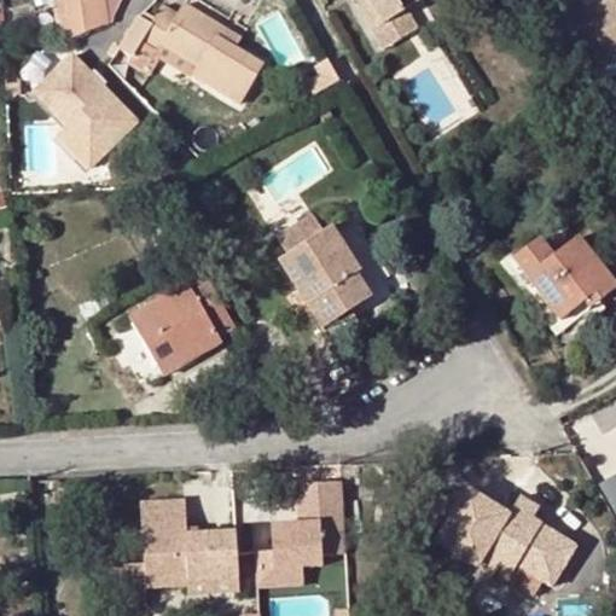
[(58,0),(63,28),(105,22),(102,0),(58,0)]
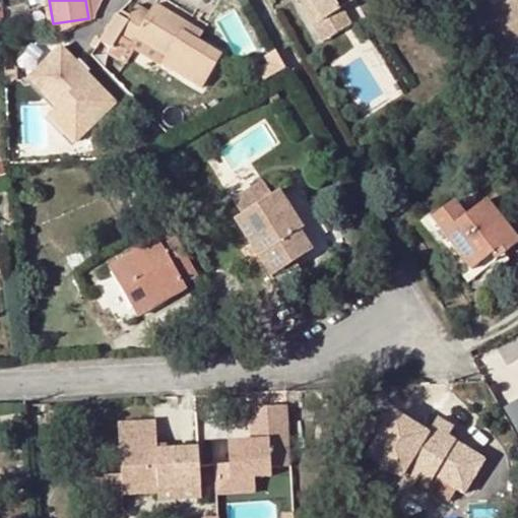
[(313,0),(314,1),(306,6),(320,29),(346,15),(340,6),(352,0),(313,0)]
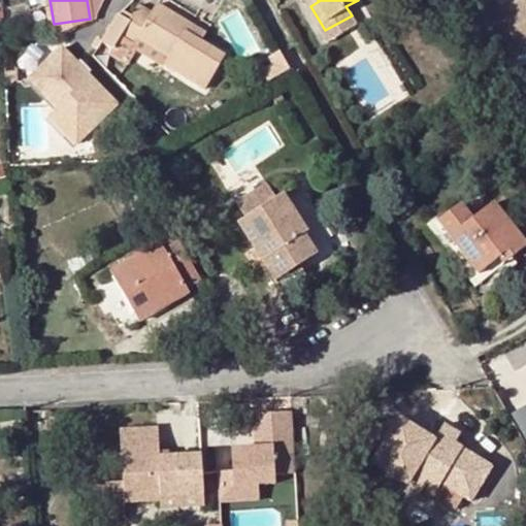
[(515,0),(487,12),(506,56),(525,46),(525,0),(515,0)]
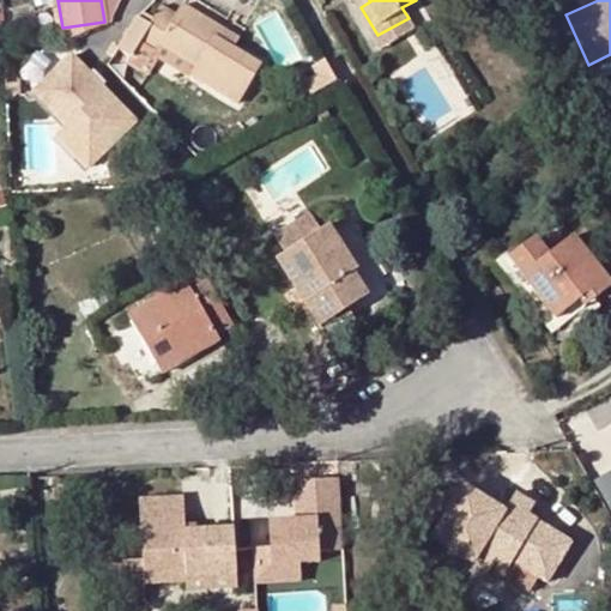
[(163,4),(156,17),(151,23),(133,12),(114,44),(132,54),(140,42),(153,50),(158,43),(197,65),(192,73),(237,101),(260,61),(236,46),(217,35),(221,26),(182,4),(177,12),(163,4)]
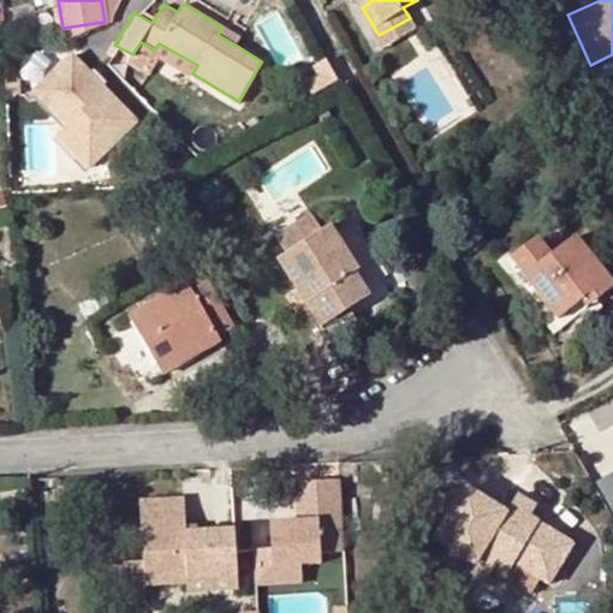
[(137,5),(134,12),(152,23),(156,17),(137,5)]
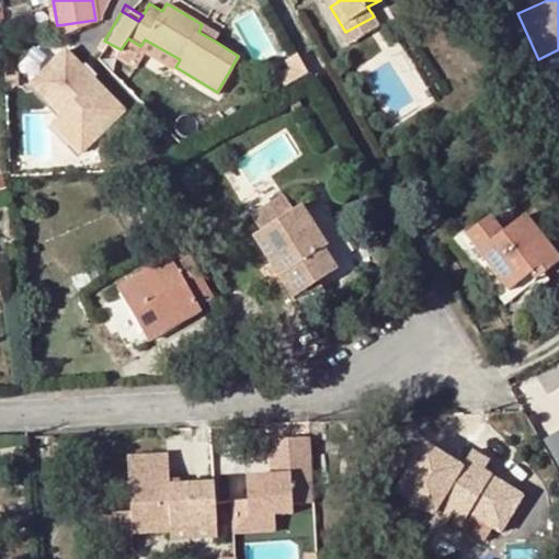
[(218,35),(202,24),(198,32),(216,42),(218,35)]
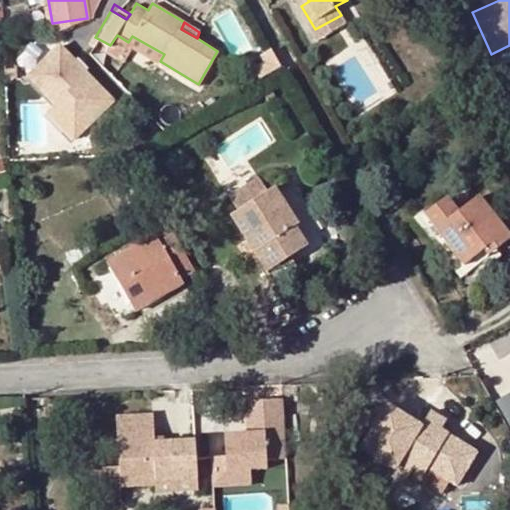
[(28,73),(56,101),(47,109),(76,138),(120,95),(63,38),(28,73)]
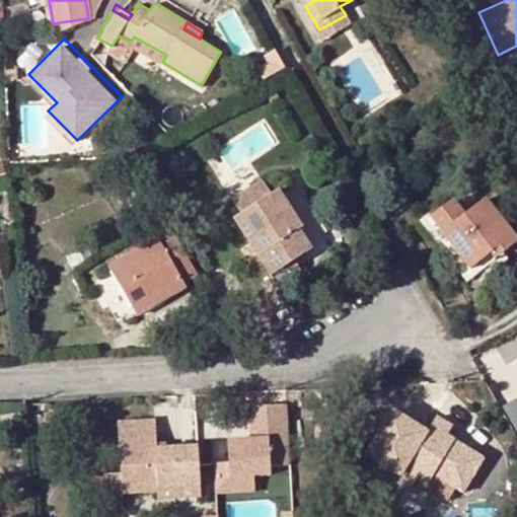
[(302,227),(279,191),(274,194),(265,178),(254,186),(265,200),(244,213),(236,217),(272,273),(311,248),(300,230),(302,227)]
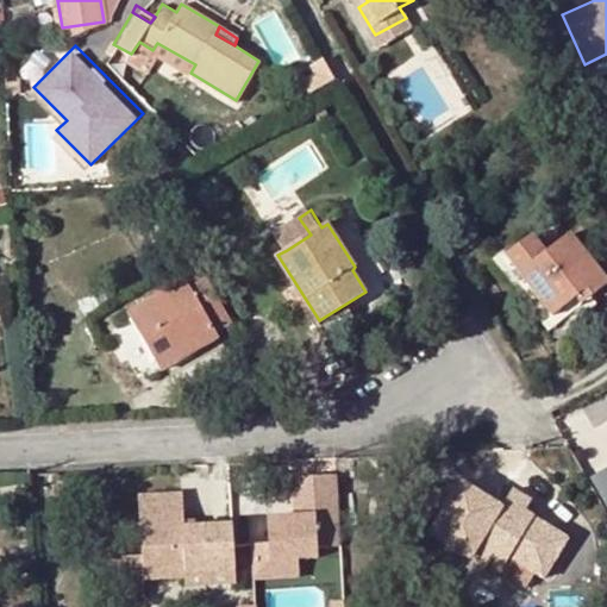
[(287,250),(311,235),(299,218),(276,232),(287,250)]
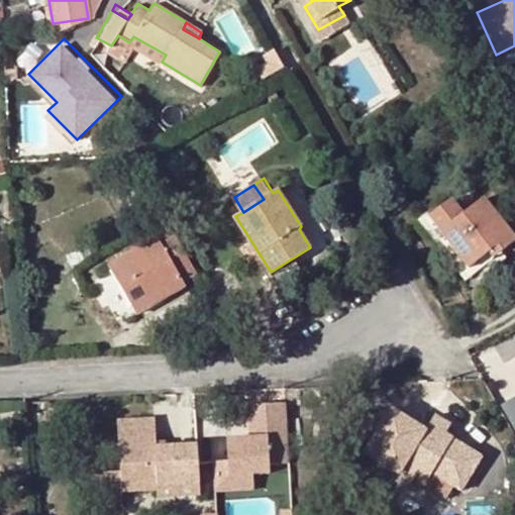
[(429,211),(432,215),(453,199),(450,195),(429,211)]
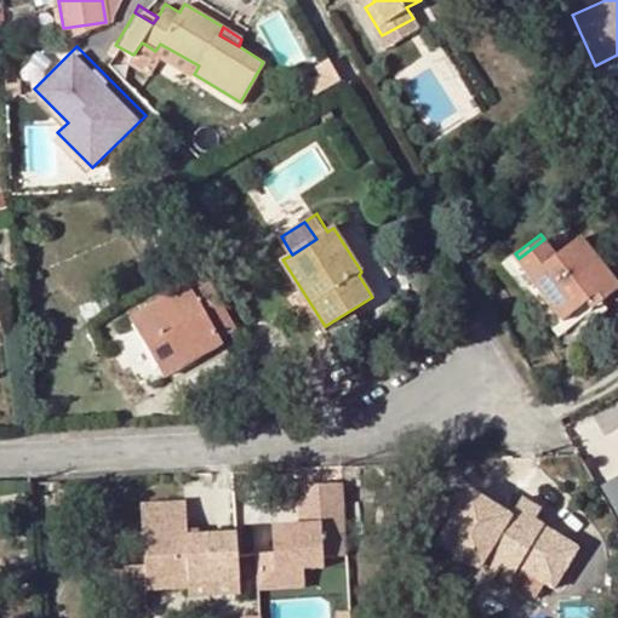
[(519,258),(566,318),(585,301),(593,308),(617,289),(617,282),(582,236),(558,256),(544,239),(519,258)]
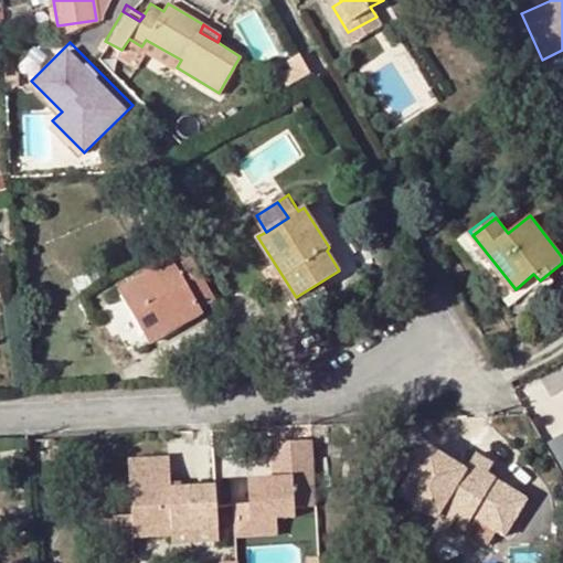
[(516,289),(473,235),(469,231),(460,238),(511,304),(520,296),(516,289)]
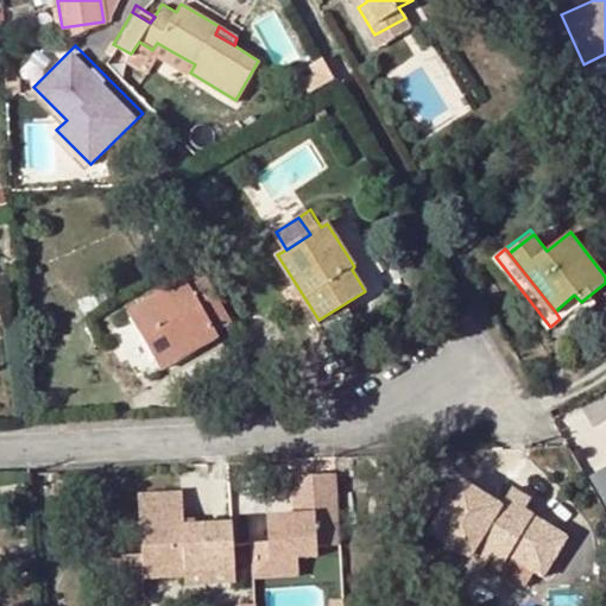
[(232,319),(202,267),(128,310),(156,358),(189,339),(195,349),(219,334),(216,328),(232,319)]
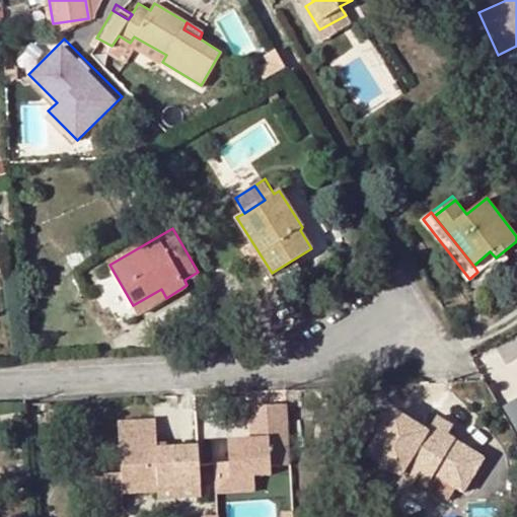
[(490,251),(473,266),(477,272),(496,257),(490,251)]
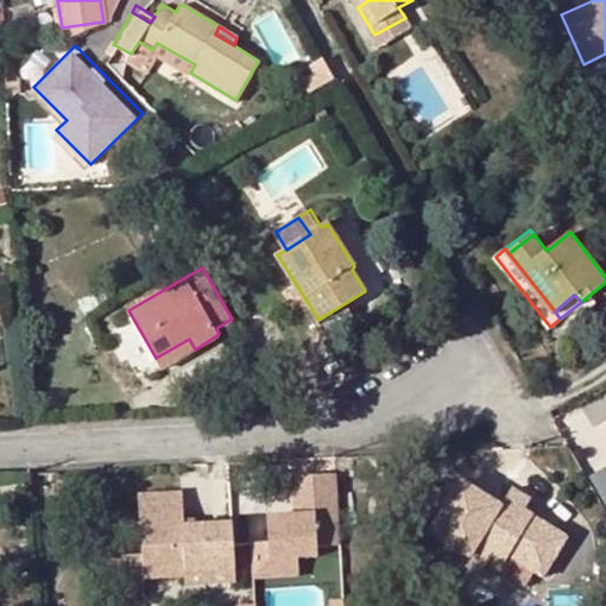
[(189,339),(156,358),(162,368),(195,349),(189,339)]
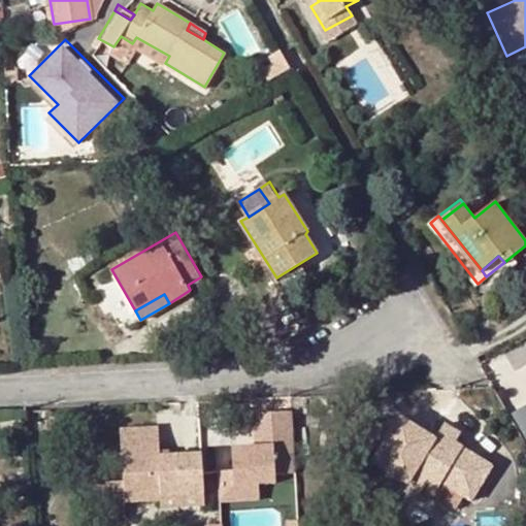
[(211,395),(212,400),(212,403),(232,402),(231,398),(232,394),(211,395)]
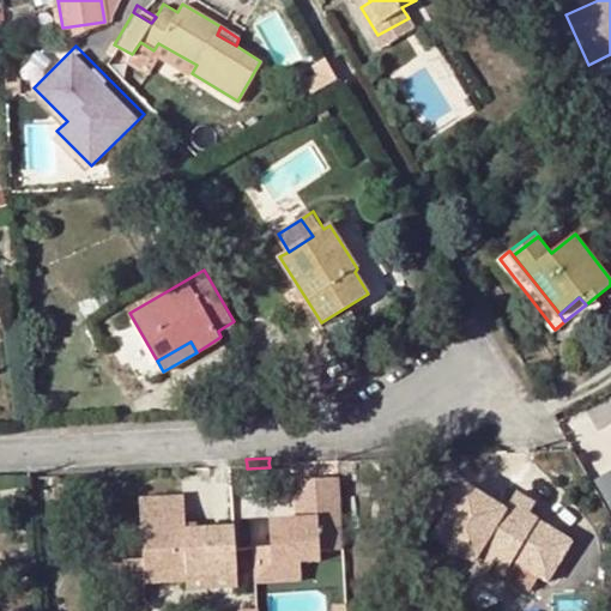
[(610,467),(600,472),(610,497),(610,467)]
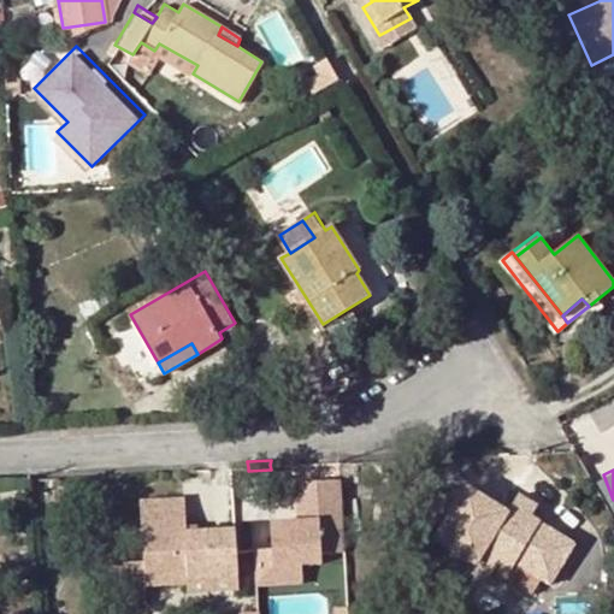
[(344,479),(299,482),(300,512),(346,509),(344,479)]
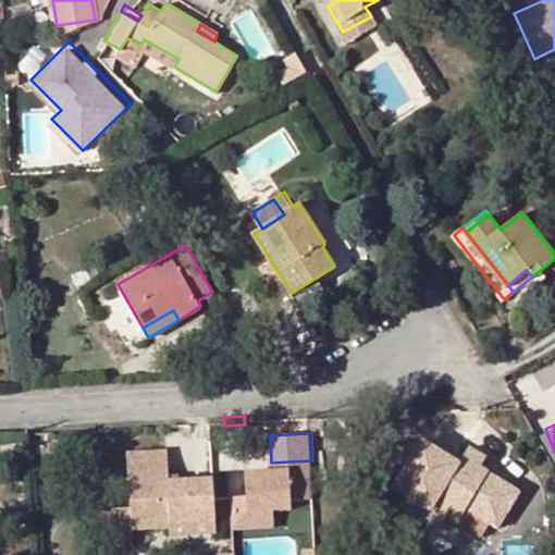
[(466,510),(490,525),(495,528),(519,490),(490,472),(488,477),(478,471),(485,458),(467,447),(458,463),(442,454),(435,467),(421,458),(391,509),(407,519),(420,497),(423,492),(438,501),(434,506),(431,512),(445,520),(447,516),(452,509),(461,516),(466,510)]
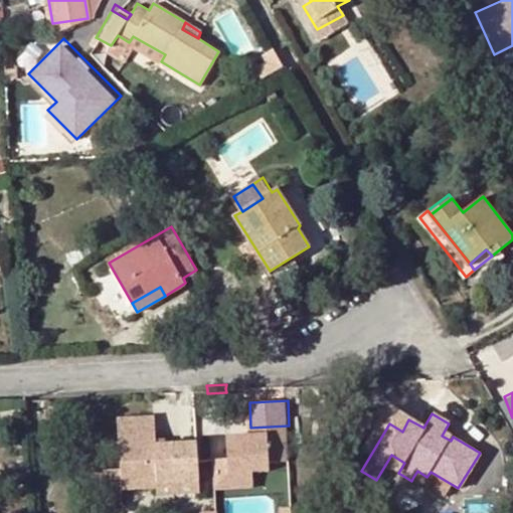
[(118,418),(121,469),(123,489),(158,487),(158,484),(198,482),(196,444),(157,446),(155,416),(118,418)]
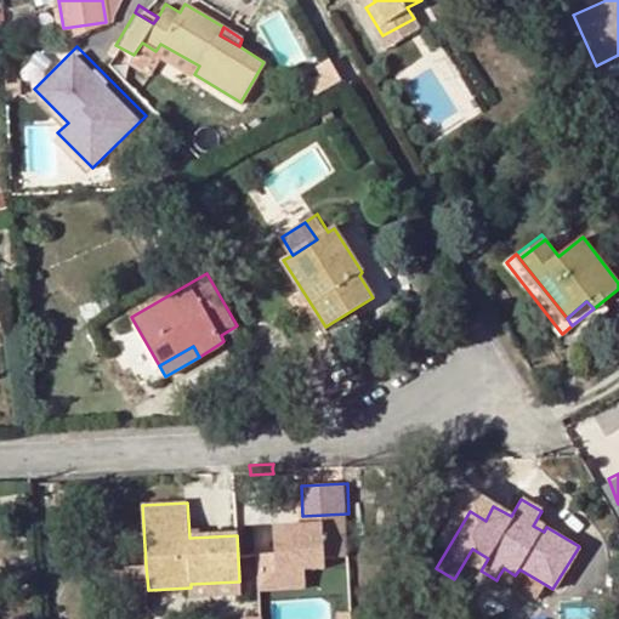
[(551,517),(541,511),(533,526),(544,532),(546,527),(551,517)]
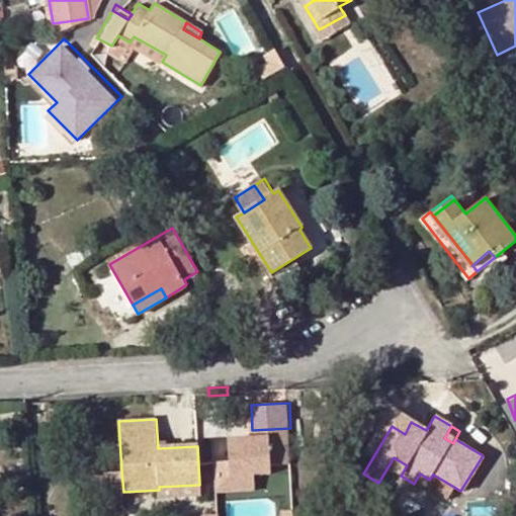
[(292,462),(290,428),(252,430),(253,437),(230,439),(231,460),(232,475),(255,473),(272,473),(272,463),(292,462)]
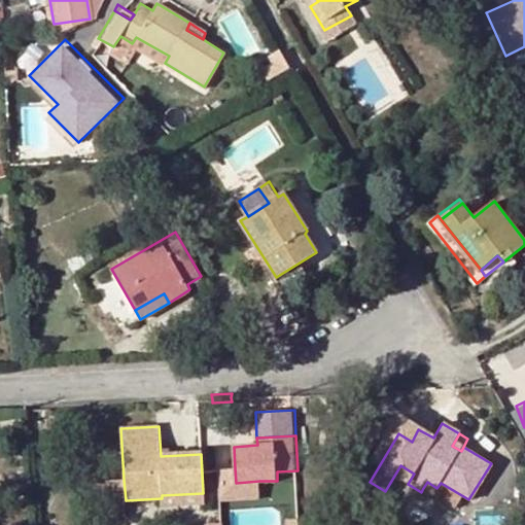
[(400,465),(397,470),(411,479),(414,474),(400,465)]
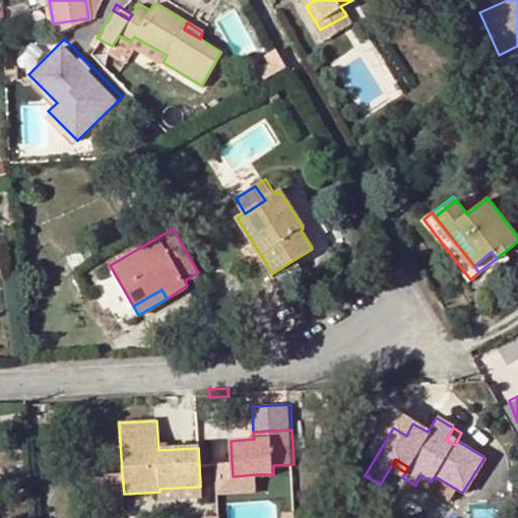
[(232,462),(214,463),(217,494),(257,492),(256,474),(233,476),(232,462)]
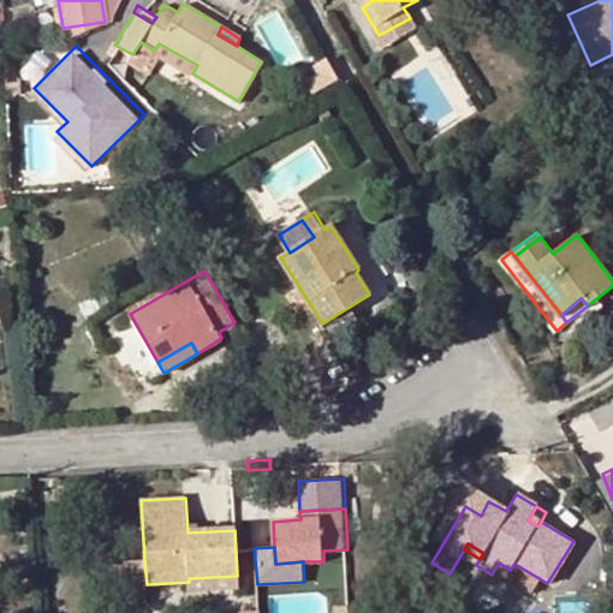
[(147,584),(144,560),(117,561),(119,606),(148,605),(147,584)]
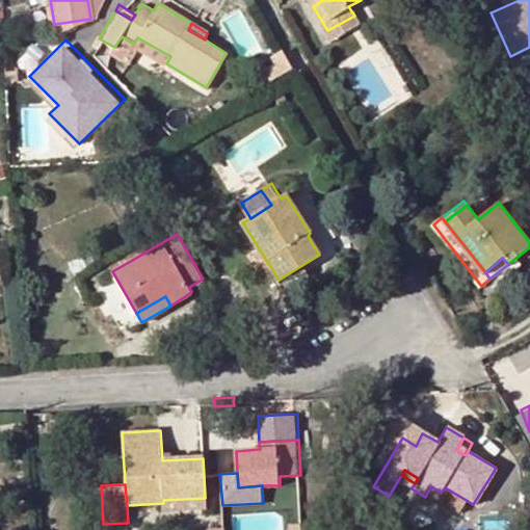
[(431,486),(427,493),(459,512),(468,501),(445,487),(441,493),(431,486)]
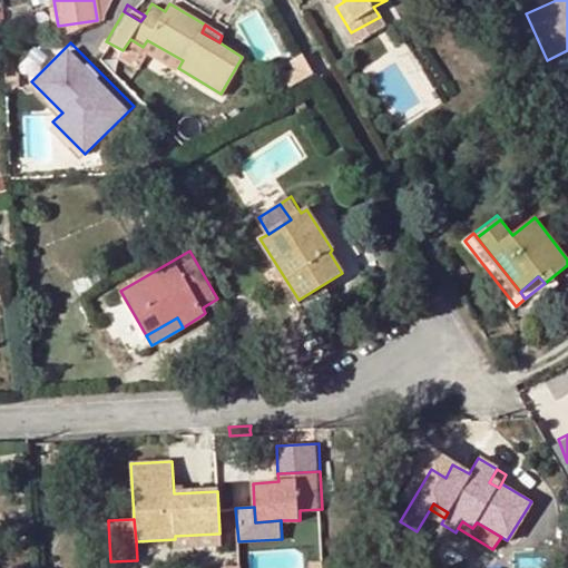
[(219,546),(219,534),(175,536),(175,539),(176,548),(219,546)]
